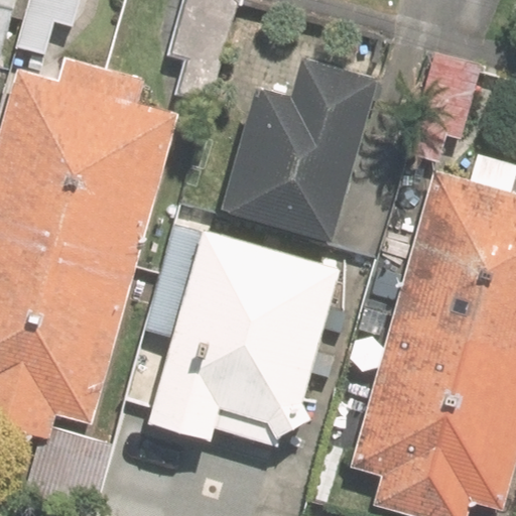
[(0,0),(0,53),(15,0),(0,0)]
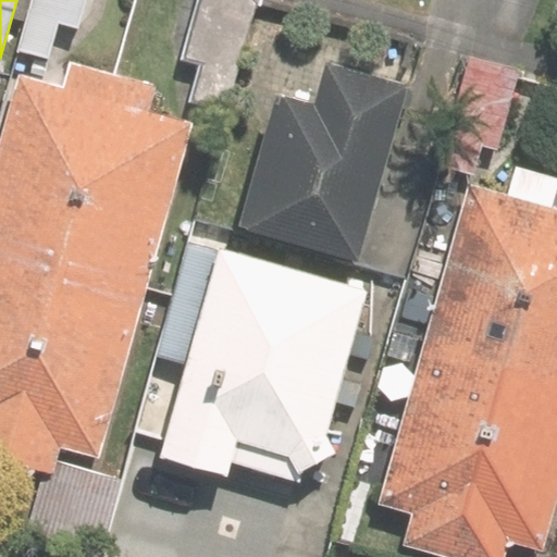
[(87,0),(31,0),(17,51),(49,59),(58,24),(79,31),(87,0)]
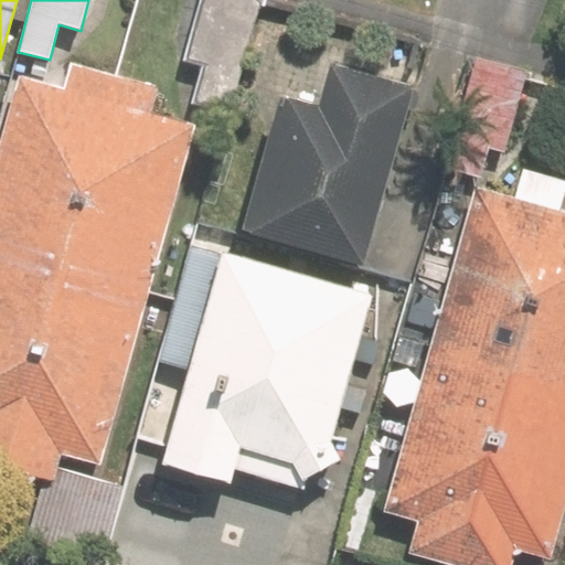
[(265,0),(200,0),(183,61),(202,66),(191,103),(232,115),(265,1),(265,0)]
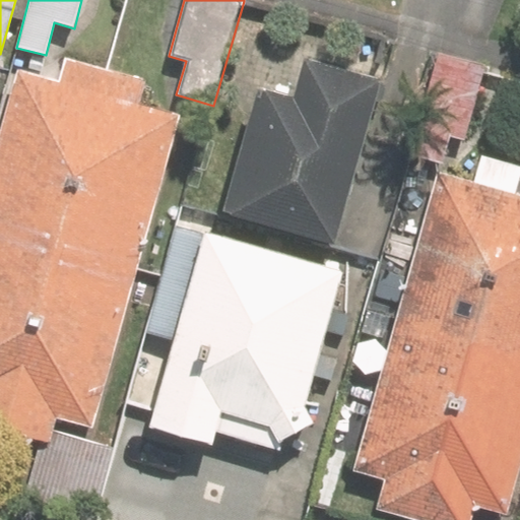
[(65,77),(24,65),(0,151),(0,395),(62,413),(98,423),(186,112),(147,101),(154,74),(72,51),(65,77)]
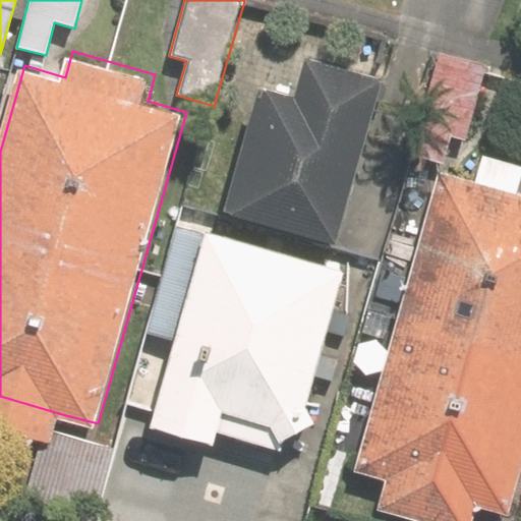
[(298,91),(263,80),(228,208),(338,237),(383,72),(308,52),(298,91)]
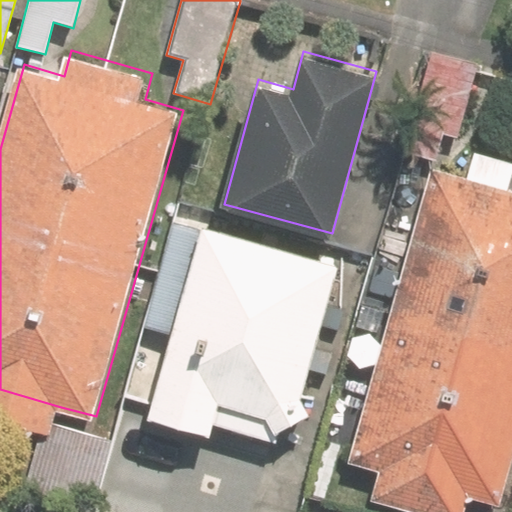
[(479,64),(432,51),(404,153),(436,161),(444,134),(459,138),(477,71),(479,64)]
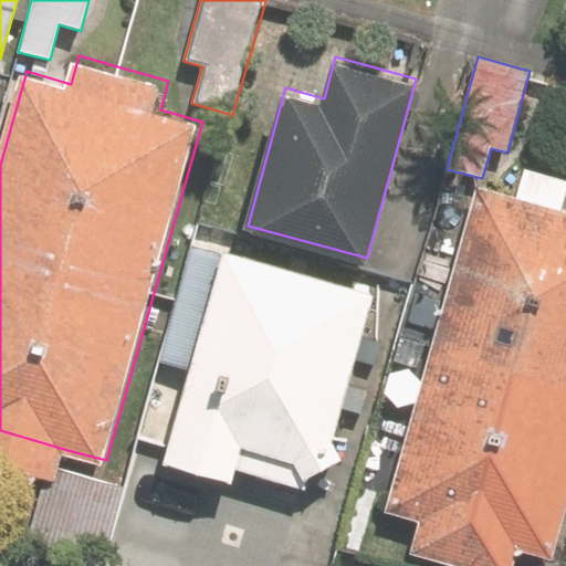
[(565,514),(565,205),(482,181),(391,506),(428,516),(419,547),(486,565),(514,565),(521,542),(556,552),(565,514)]
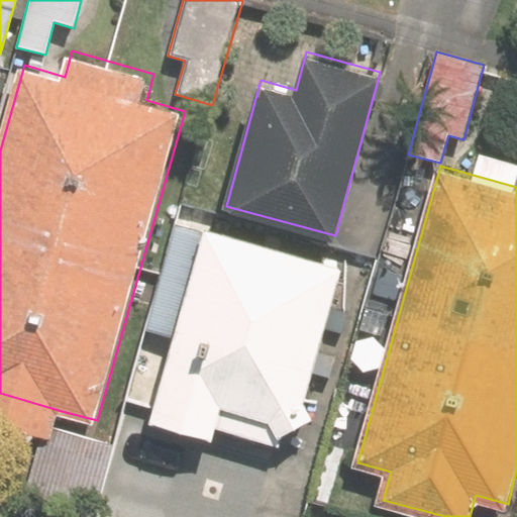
[(341,270),(173,223),(141,332),(169,340),(144,426),(212,445),(216,430),(279,447),(281,438),(313,421),(303,403),(341,270)]
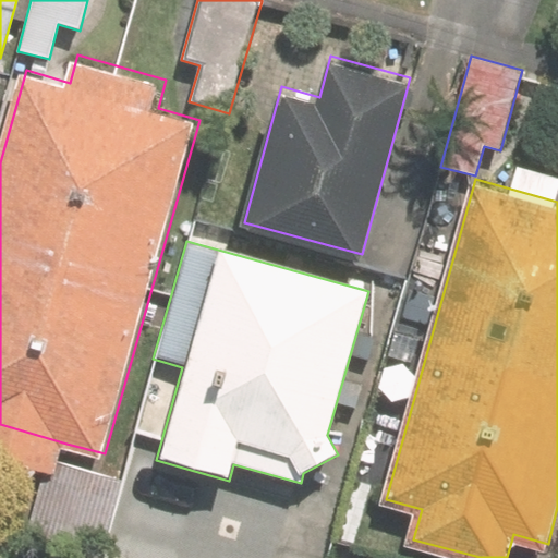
[(404,557),(410,537),(364,525),(355,557),(404,557)]
